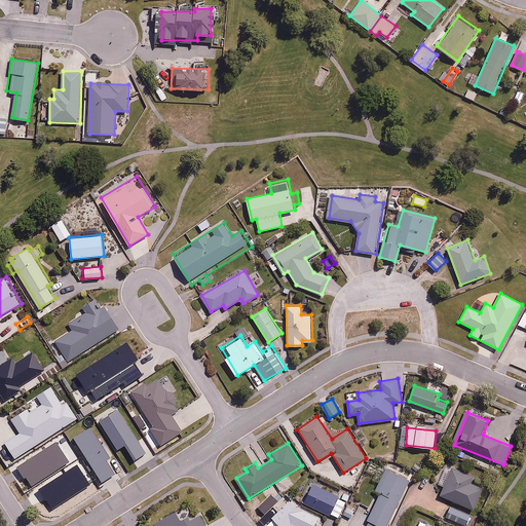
[(420,459),(405,451),(399,463),(415,472),(420,459)]
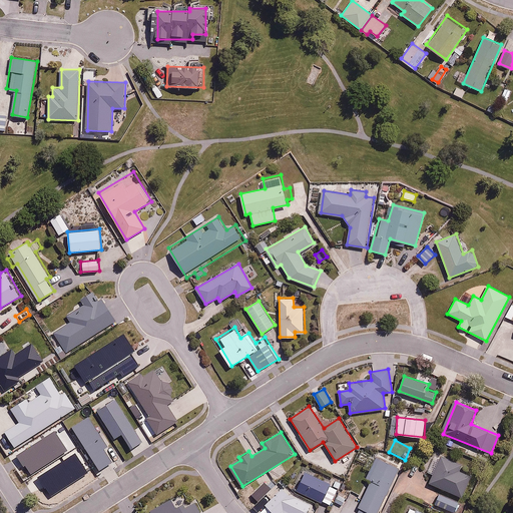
[(460,462),(436,451),(427,470),(434,473),(430,482),(462,497),(472,476),(457,469),(460,462)]
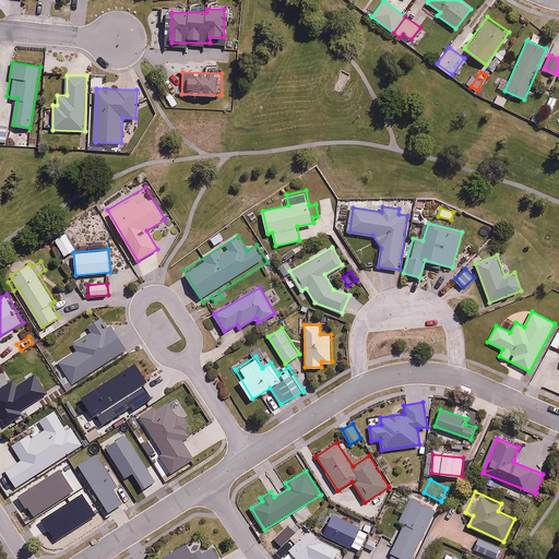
[(408,558),(435,511),(411,498),(400,520),(405,523),(387,558),(408,558)]
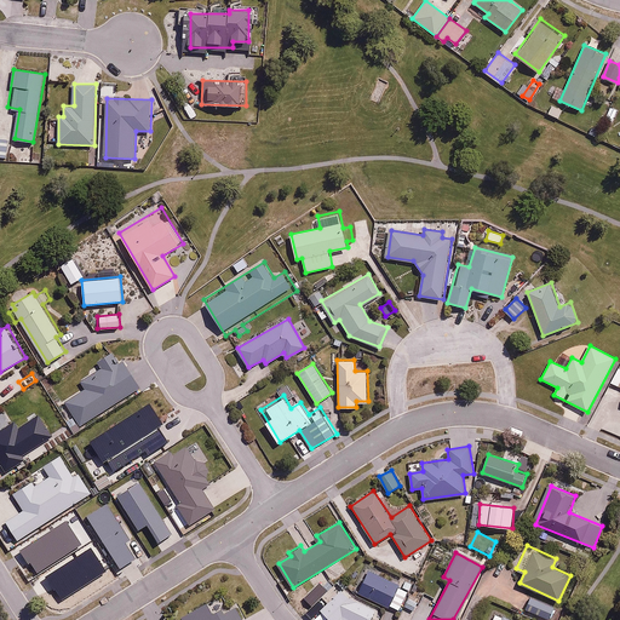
[(409,589),(371,569),(359,592),(397,612),(409,589)]
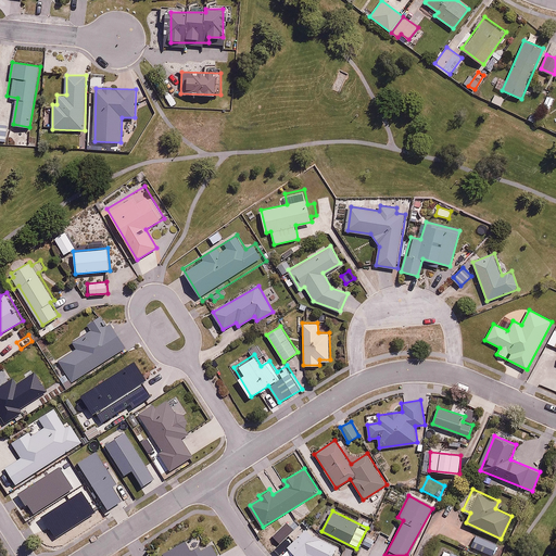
[(377,535),(369,532),(363,545),(370,550),(377,535)]
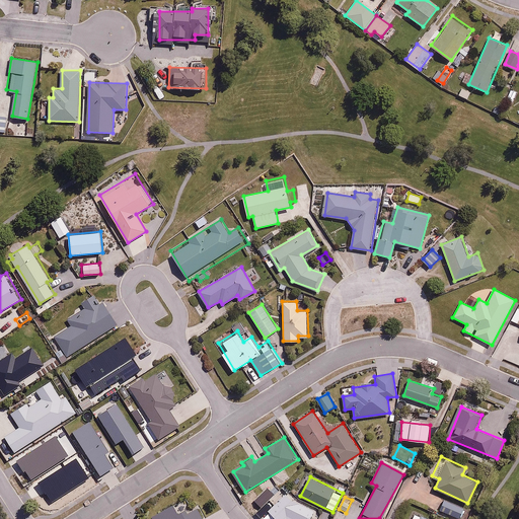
[(459,518),(464,509),(446,501),(441,512),(458,518),(459,518)]
